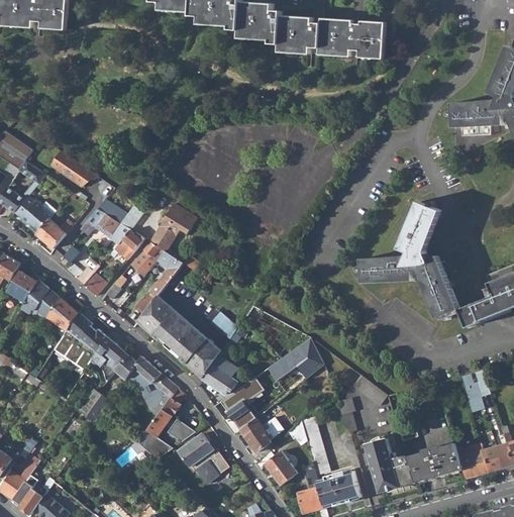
[(0,15),(1,15),(0,26),(31,28),(32,21),(39,22),(39,28),(64,30),(66,0),(0,0),(0,15)]
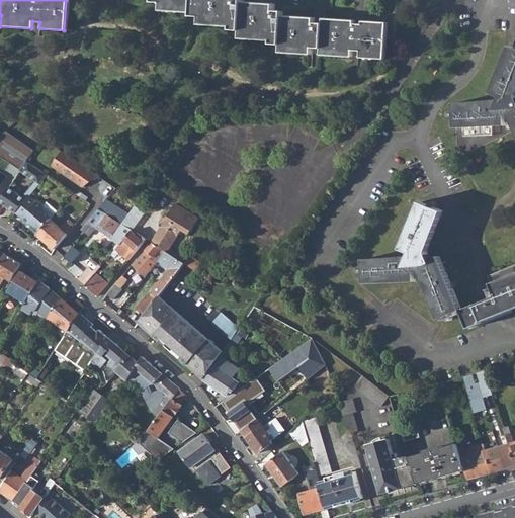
[(151,0),(153,2),(160,2),(159,12),(189,13),(191,17),(199,17),(198,26),(229,28),(229,31),(238,31),(237,40),(269,42),(269,46),(278,46),(277,54),(309,56),(309,49),(319,49),(318,56),(348,58),(348,51),(358,51),(357,59),(382,60),(383,23),(359,21),(359,26),(350,25),(350,21),(320,19),(320,23),(312,23),(312,19),(280,17),(280,13),(272,13),(272,5),(241,3),(241,0),(151,0)]
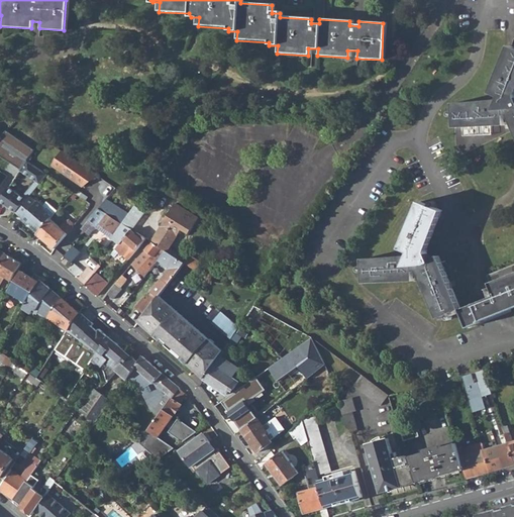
[(482,286),(487,297),(483,298),(458,308),(467,325),(488,316),(513,305),(513,306),(513,39),(512,43),(513,43),(513,47),(507,46),(489,92),(498,96),(496,100),(450,102),(452,126),(503,123),(503,121),(508,121),(513,132),(513,260),(484,273),(489,284),(482,286)]
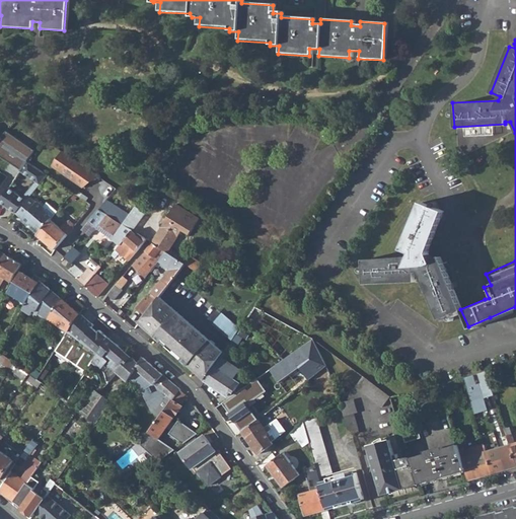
[(0,160),(3,157),(13,165),(7,175),(13,179),(18,171),(25,161),(12,152),(0,140),(0,160)]
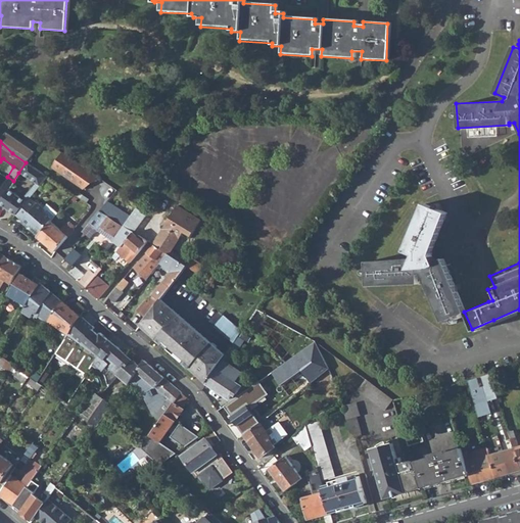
[(94,178),(57,152),(47,168),(78,189),(86,179),(90,182),(94,178)]
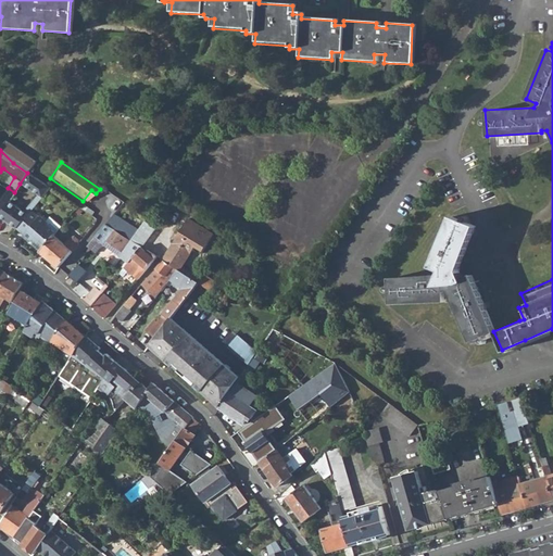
[(0,217),(14,228),(17,224),(30,209),(48,188),(27,173),(20,184),(37,196),(22,213),(8,202),(0,214),(0,217)]
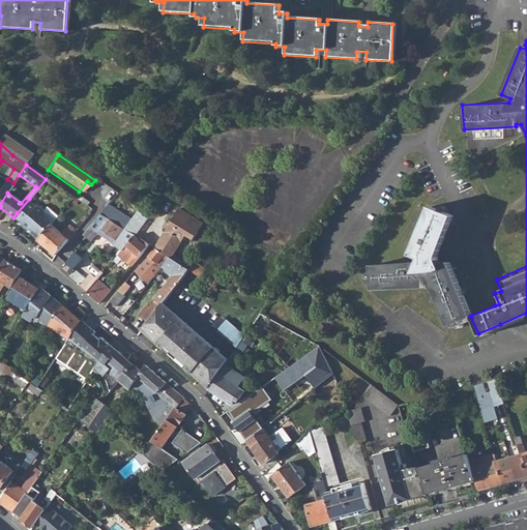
[(114,199),(123,206),(127,199),(118,193),(114,199)]
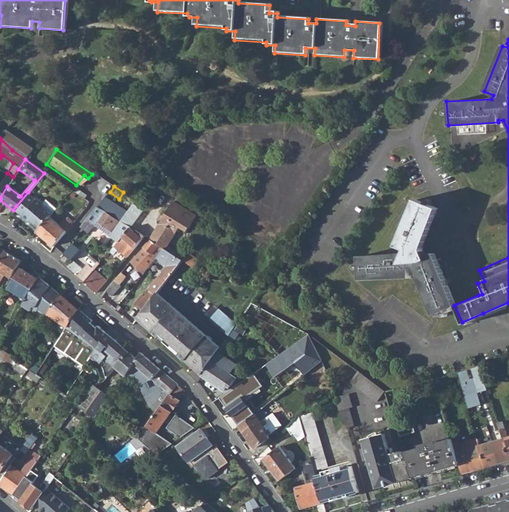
[(34,198),(28,192),(16,206),(13,210),(20,215),(19,216),(36,230),(48,216),(55,207),(45,198),(42,202),(36,197),(34,198)]
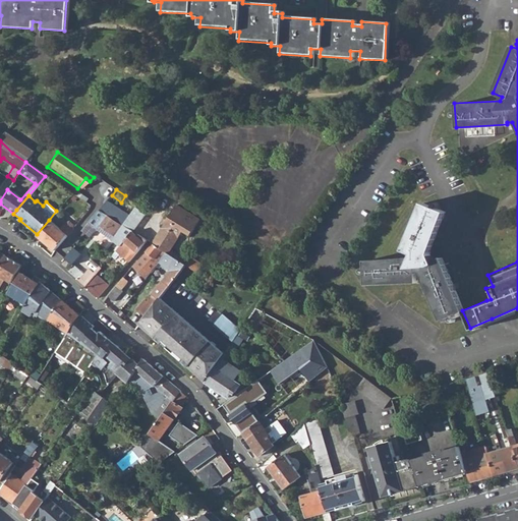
[(462,310),(440,257),(430,261),(427,254),(443,213),(420,204),(401,250),(410,253),(409,257),(363,261),(364,285),(415,281),(415,280),(421,280),(440,320),(451,314),(453,317),(457,314),(457,311),(462,310)]
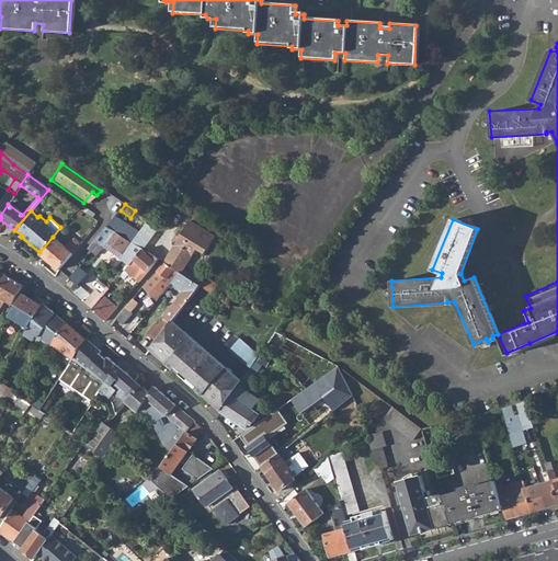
[(202,254),(214,237),(201,228),(189,220),(162,261),(178,271),(188,277),(190,274),(182,270),(194,249),(202,254)]
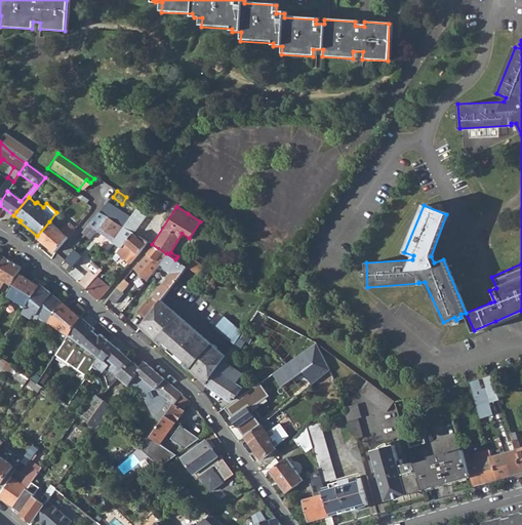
[(81,232),(87,236),(90,237),(95,230),(99,229),(119,247),(131,233),(97,212),(81,232)]
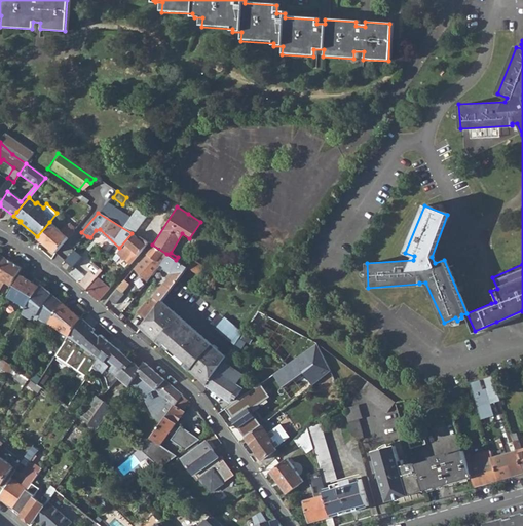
[(49,222),(37,236),(54,252),(72,231),(73,226),(69,223),(64,224),(59,230),(49,222)]
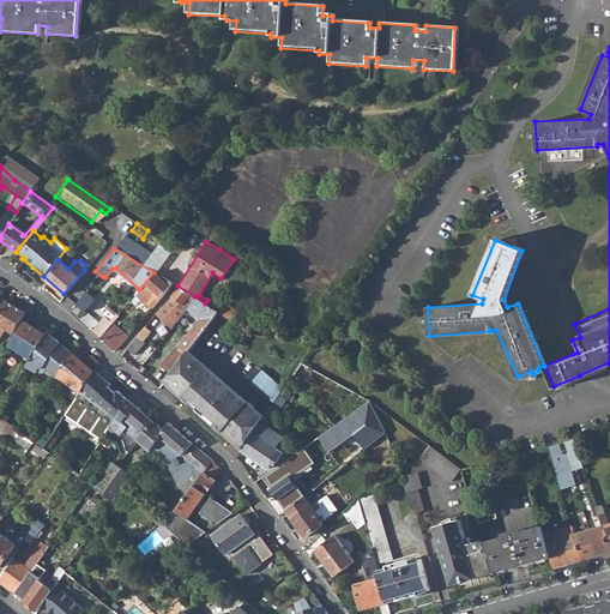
[(134,295),(150,308),(171,283),(161,275),(158,278),(153,272),(139,289),(134,295)]
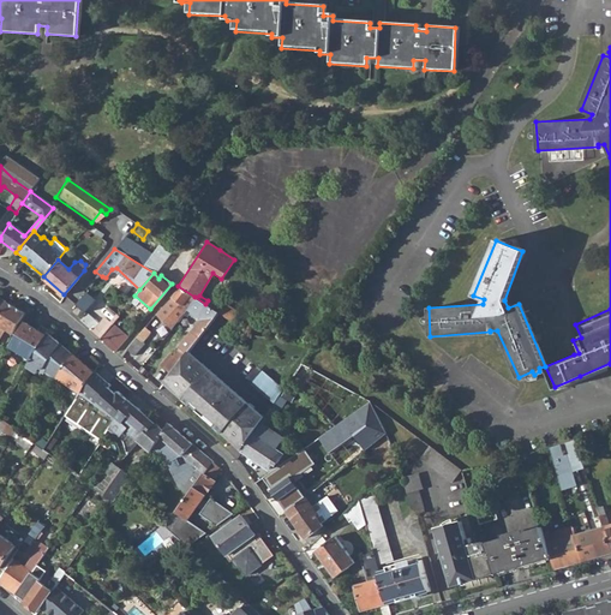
[(183,312),(195,297),(178,286),(169,296),(154,315),(162,322),(167,316),(174,322),(183,312)]
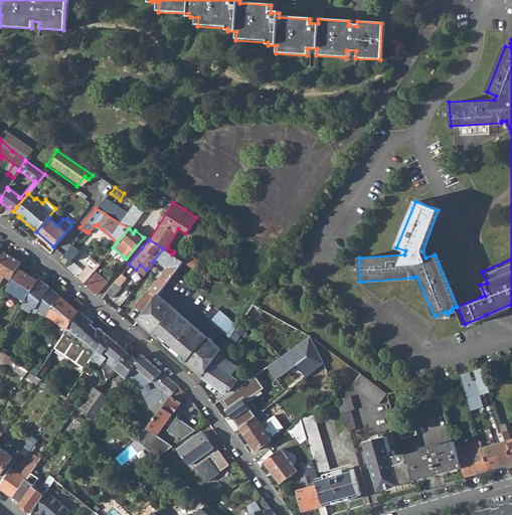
[(62,253),(70,261),(79,249),(71,243),(62,253)]
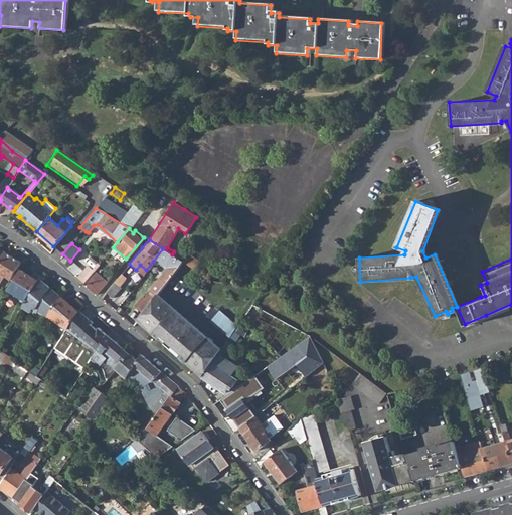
[(156,294),(165,283),(182,261),(172,254),(163,248),(153,262),(156,265),(158,261),(166,268),(159,277),(158,276),(147,290),(155,296),(156,294)]
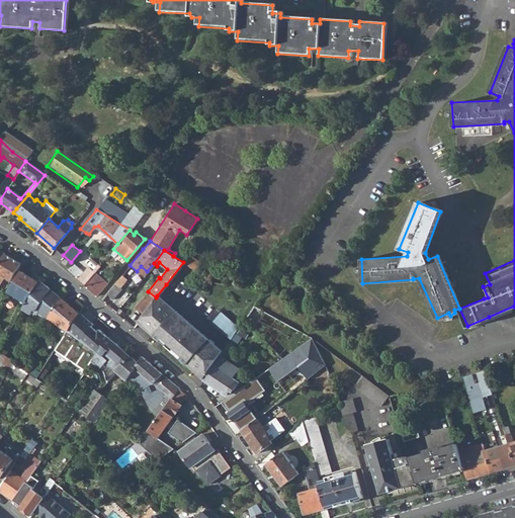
[(195,262),(177,251),(175,253),(173,256),(183,262),(192,267),(195,262)]
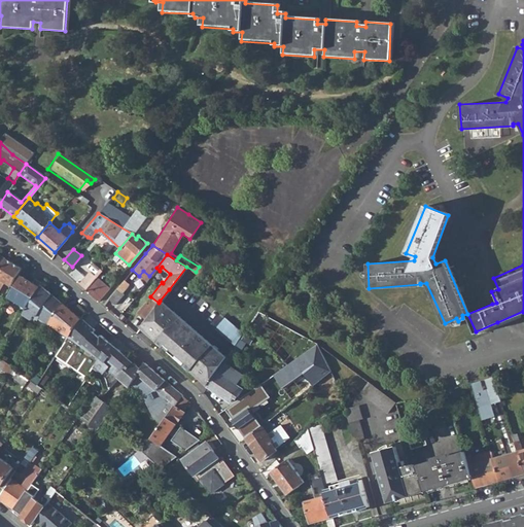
[(1,264),(0,265),(0,284),(2,281),(8,285),(19,268),(4,258),(1,264)]
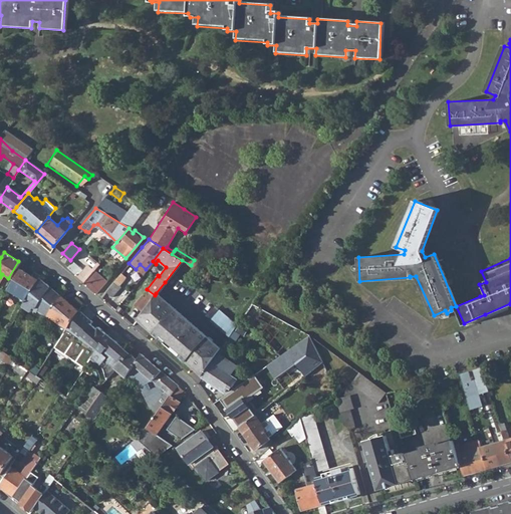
[(82,282),(92,270),(97,264),(92,259),(76,277),(82,282)]
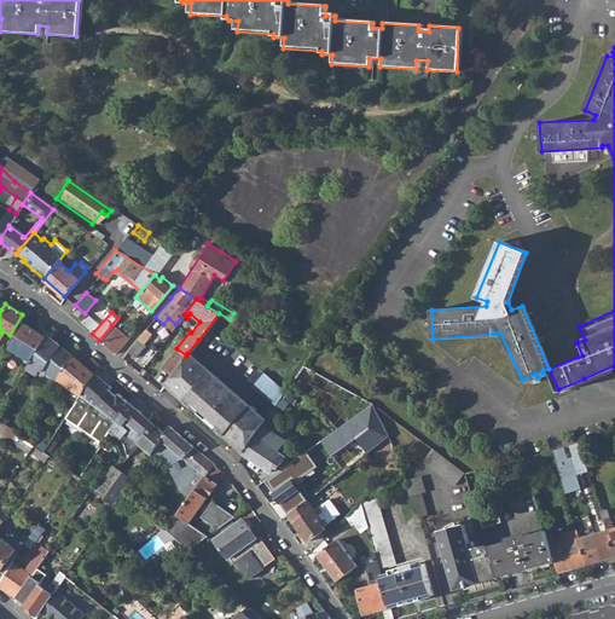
[(10,347),(32,360),(47,335),(48,333),(40,328),(36,333),(24,324),(10,347)]
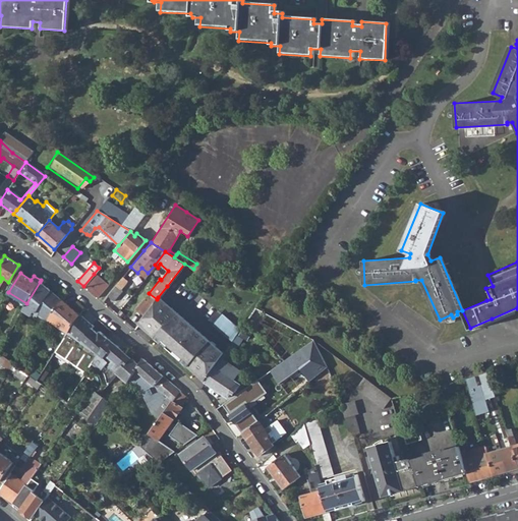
[(83,286),(97,297),(107,285),(94,274),(83,286)]
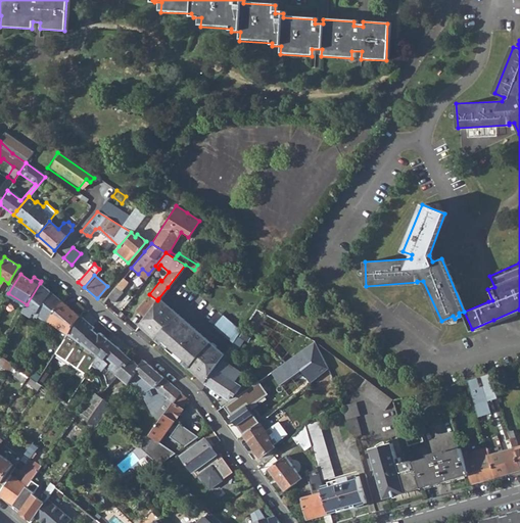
[(122,278),(105,296),(111,301),(121,291),(120,290),(127,281),(122,278)]
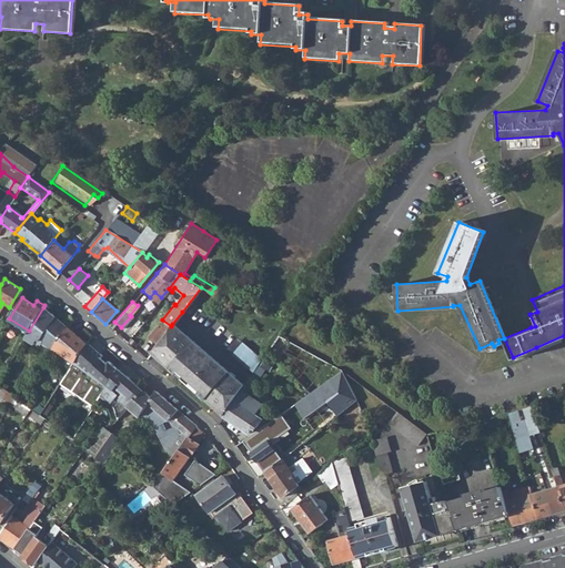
[(40,356),(44,359),(51,348),(66,326),(43,307),(29,331),(24,338),(32,345),(37,338),(47,346),(40,356)]
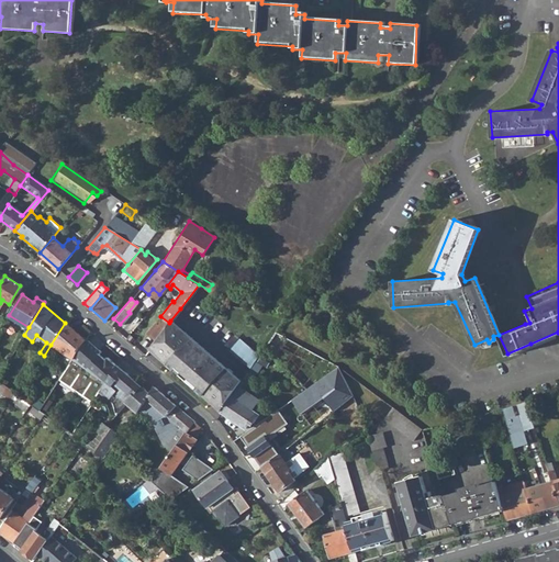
[(155,341),(166,326),(160,321),(157,318),(144,334),(155,341)]
